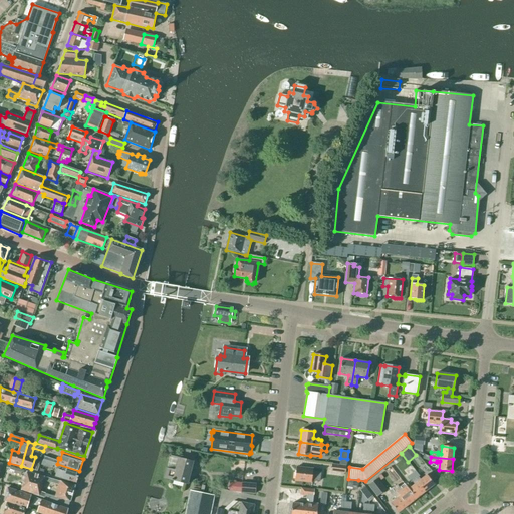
[(164,478),(187,484),(193,462),(179,458),(176,471),(167,469),(164,478)]
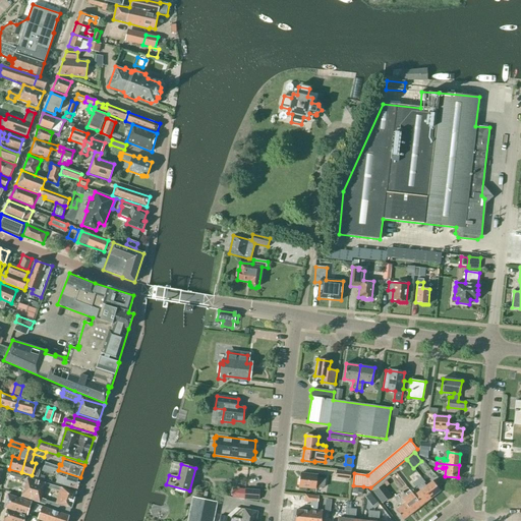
[(56,482),(77,489),(80,477),(58,470),(44,465),(42,470),(52,473),(53,471),(57,472),(56,475),(58,476),(56,482)]
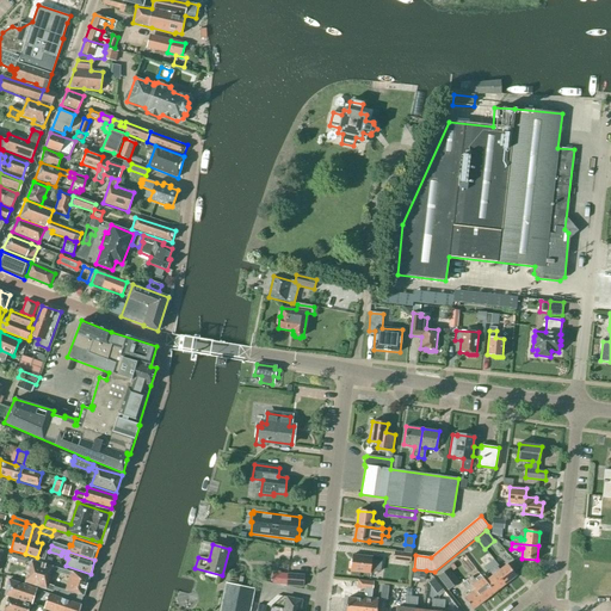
[(393,561),(411,562),(411,554),(394,551),(393,561)]
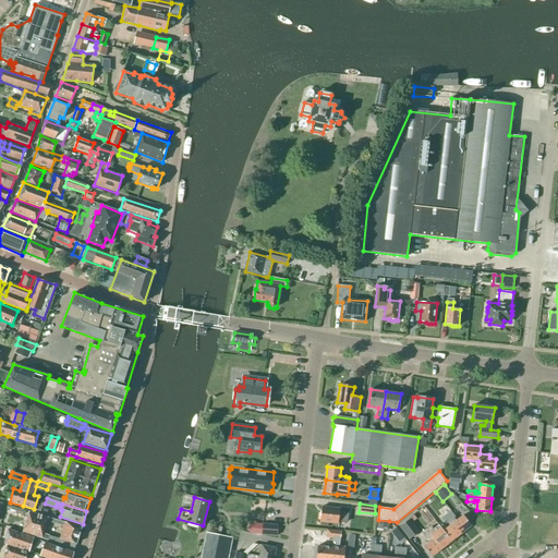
[(338,521),(347,522),(348,513),(339,512),(339,509),(322,507),(319,521),(338,523),(338,521)]
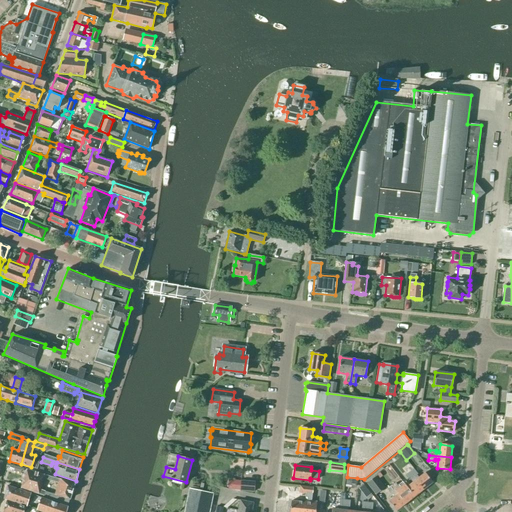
[(43,478),(44,475),(27,469),(24,478),(42,483),(43,478)]
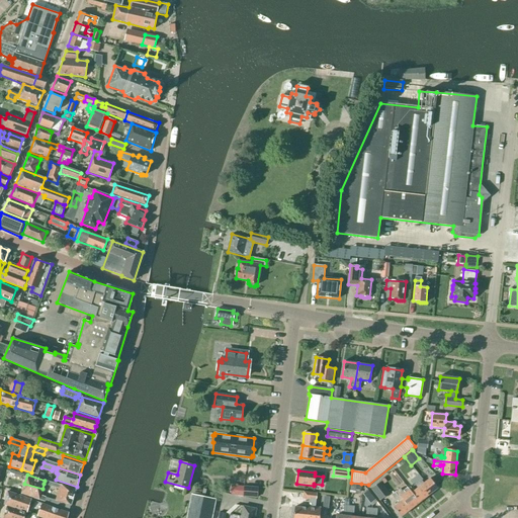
[(422,480),(418,475),(414,478),(428,495),(437,488),(430,479),(423,484),(421,481),(422,480)]
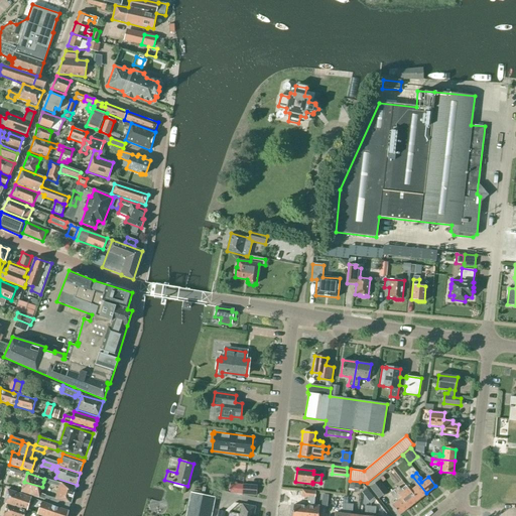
[(413,483),(416,486),(409,491),(417,501),(426,493),(412,476),(408,479),(412,484),(413,483)]
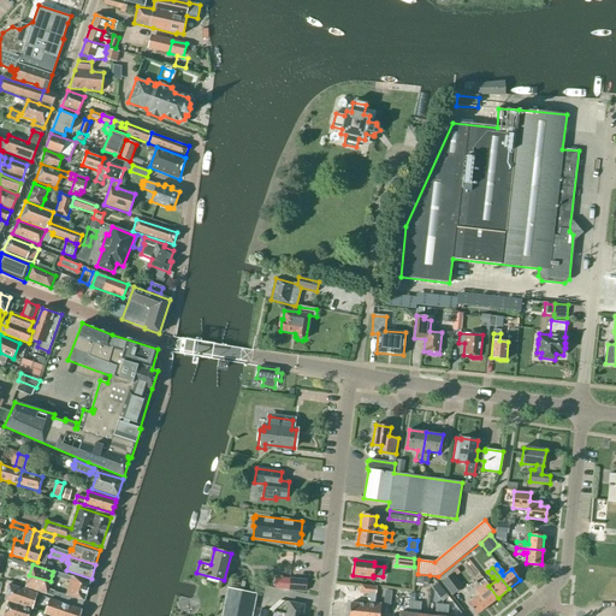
[(90,582),(53,572),(52,575),(70,581),(66,594),(84,600),(90,582)]
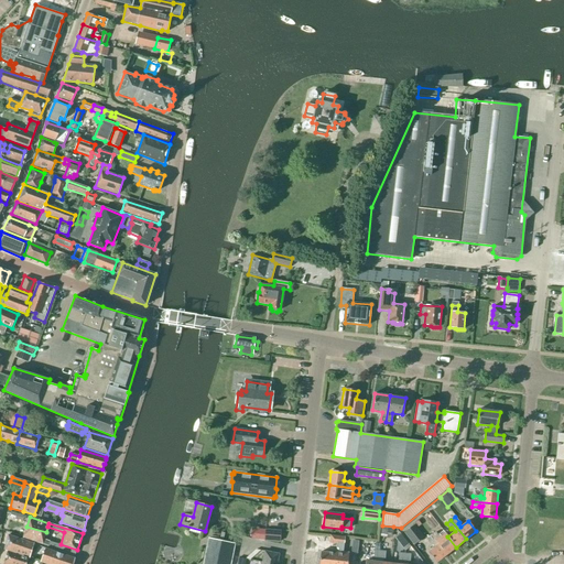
[(404,533),(414,545),(424,538),(414,524),(404,533)]
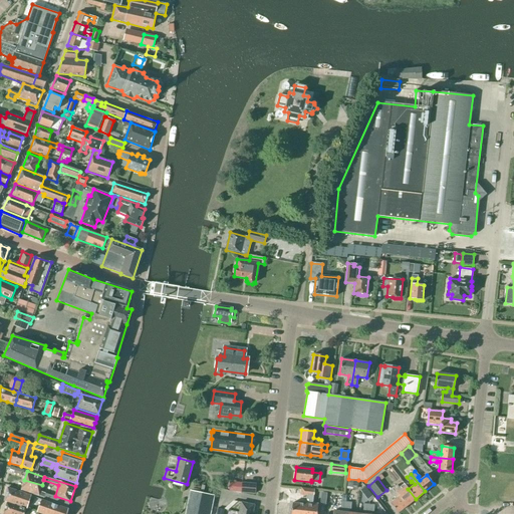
[(347,481),(347,487),(348,487),(357,488),(358,482),(358,480),(348,479),(347,481)]
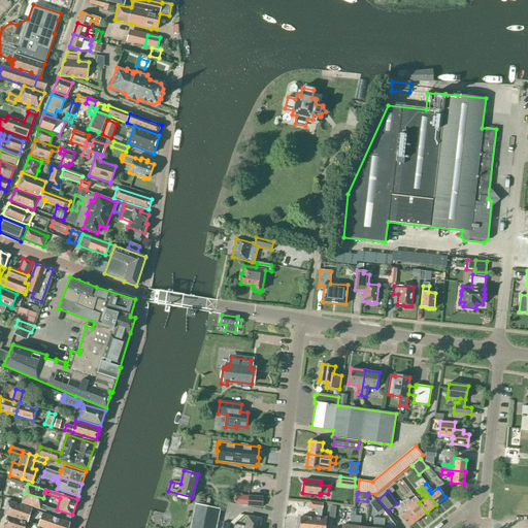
[(39,509),(41,504),(43,498),(25,493),(22,503),(39,509)]
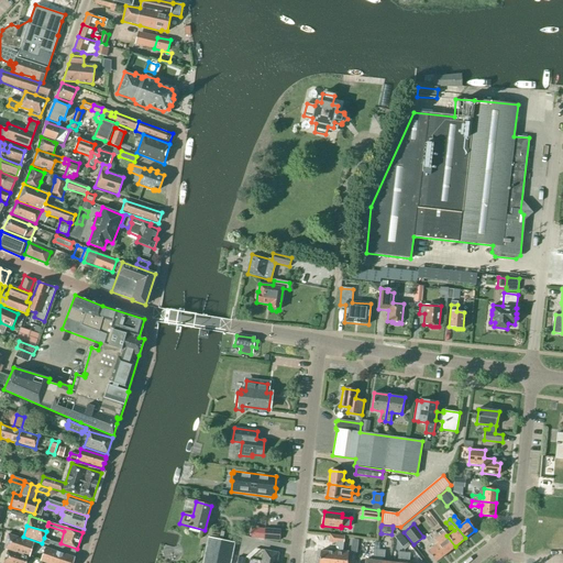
[(264,539),(279,540),(280,530),(265,529),(264,539)]
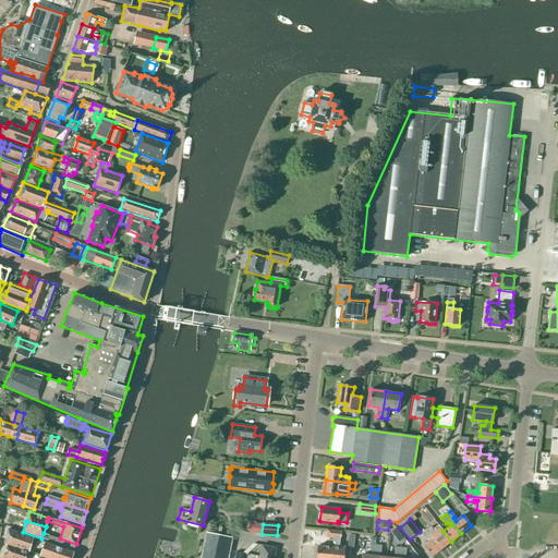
[(435,532),(431,526),(426,530),(441,549),(451,542),(443,531),(436,536),(434,533),(435,532)]
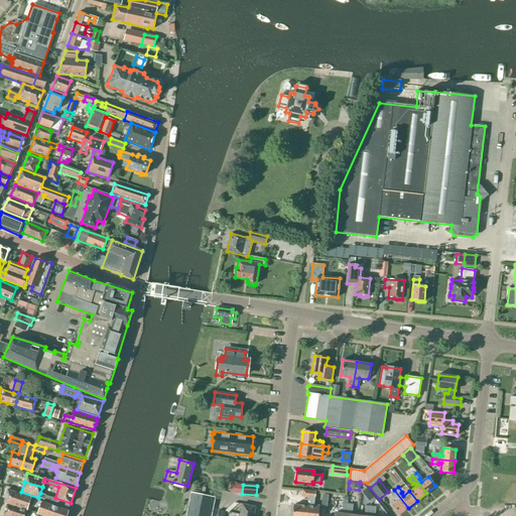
[(7,503),(26,510),(31,498),(7,490),(4,503),(7,503)]
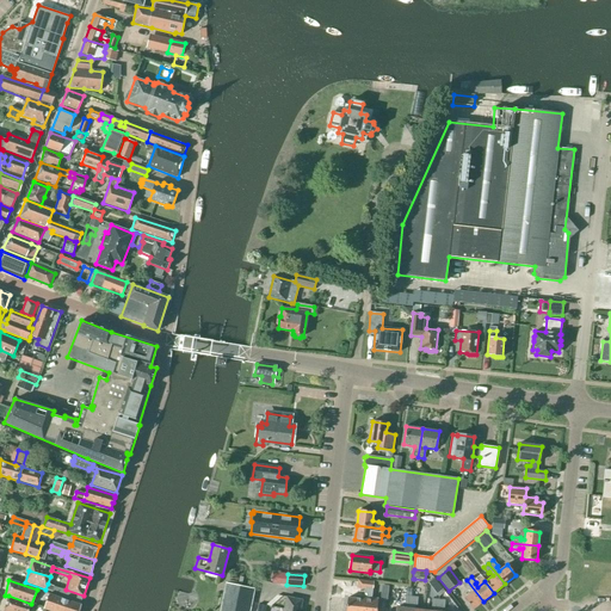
[(463,598),(473,610),(483,602),(467,580),(462,584),(467,590),(468,590),(471,592),(463,598)]
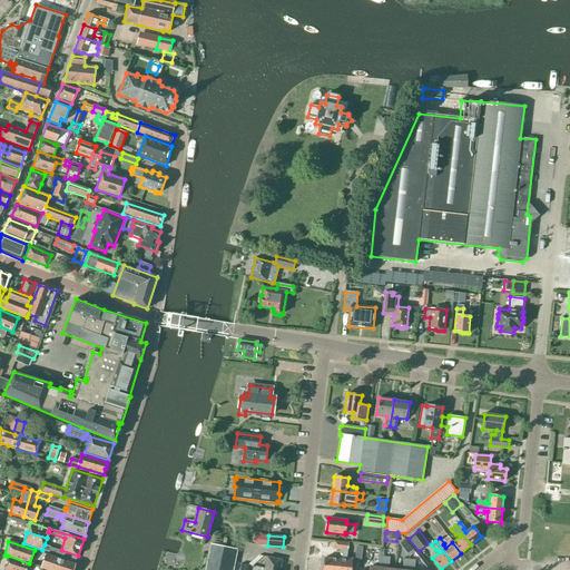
[(409,543),(403,548),(408,553),(412,549),(409,543)]
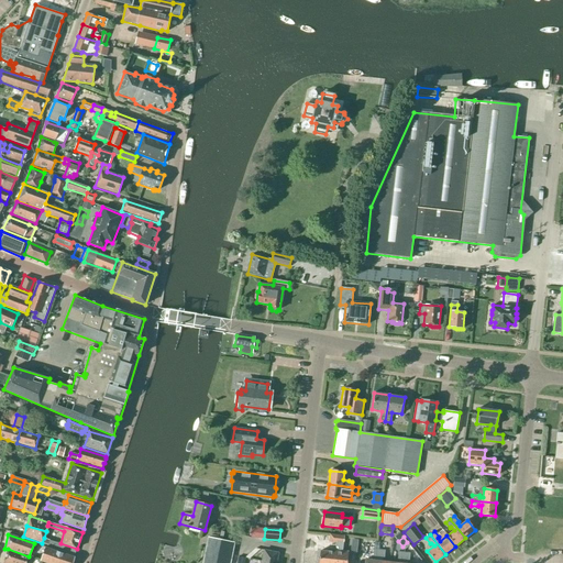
[(50,540),(44,538),(42,543),(47,544),(47,547),(74,556),(76,549),(77,549),(61,543),(50,540)]
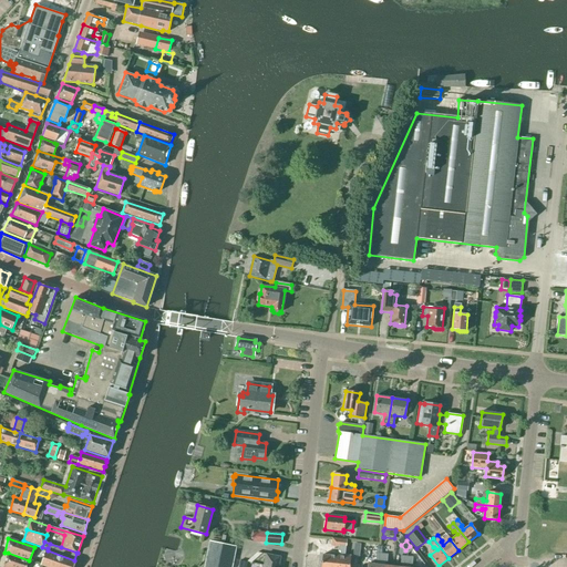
[(204,566),(232,566),(236,547),(209,542),(204,566)]
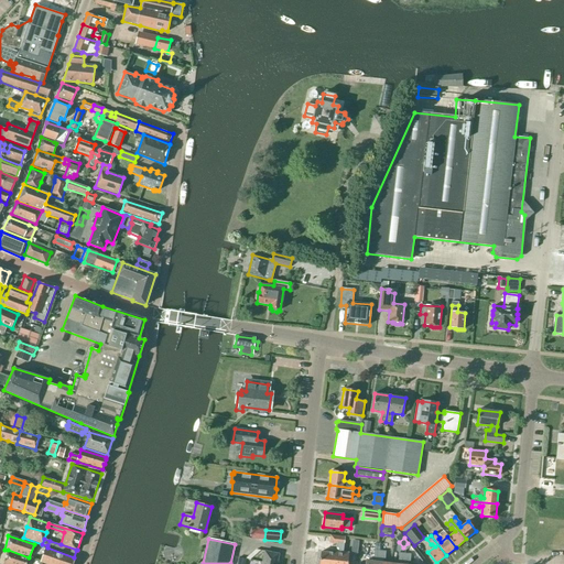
[(41,562),(47,563),(73,563),(75,559),(45,549),(41,562)]
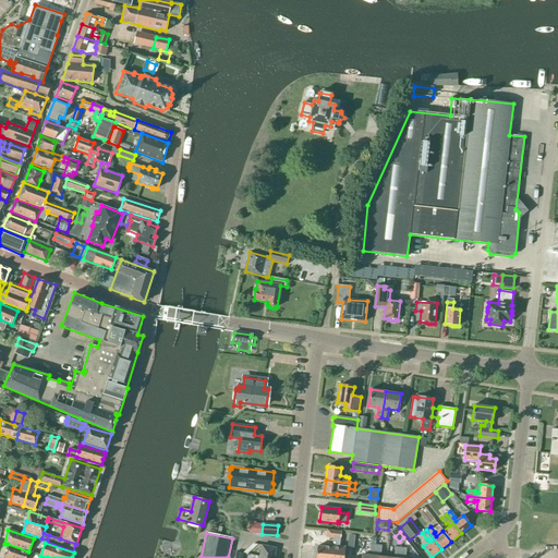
[(3,557),(25,557),(28,552),(8,545),(4,557),(3,557)]
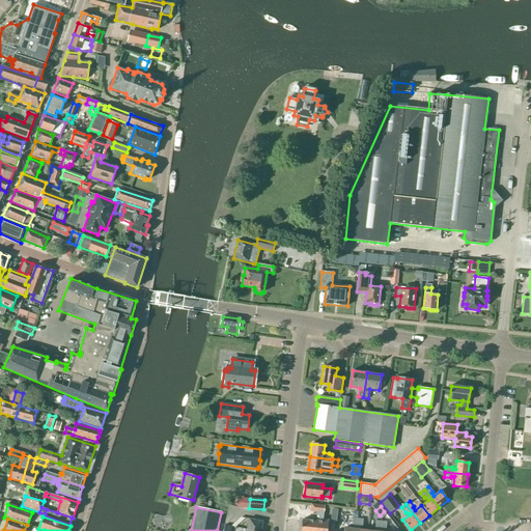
[(249,519),(247,529),(254,530),(260,530),(262,522),(249,519)]
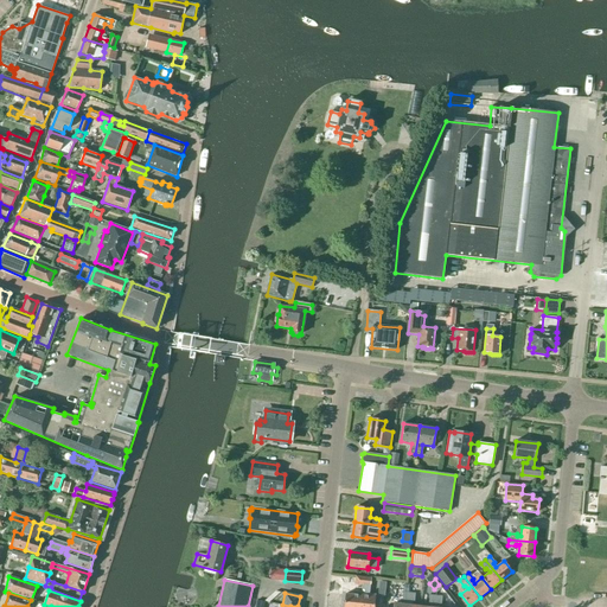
[(393,606),(407,606),(409,593),(403,593),(402,600),(403,600),(403,605),(394,604),(393,606)]
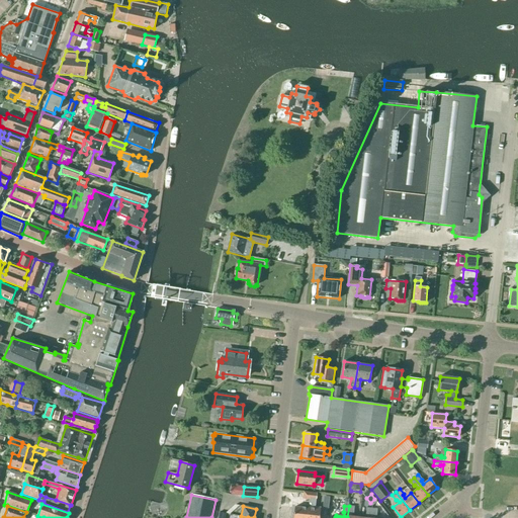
[(353,513),(354,507),(349,506),(347,517),(358,517),(359,517),(351,517),(352,513),(353,513)]
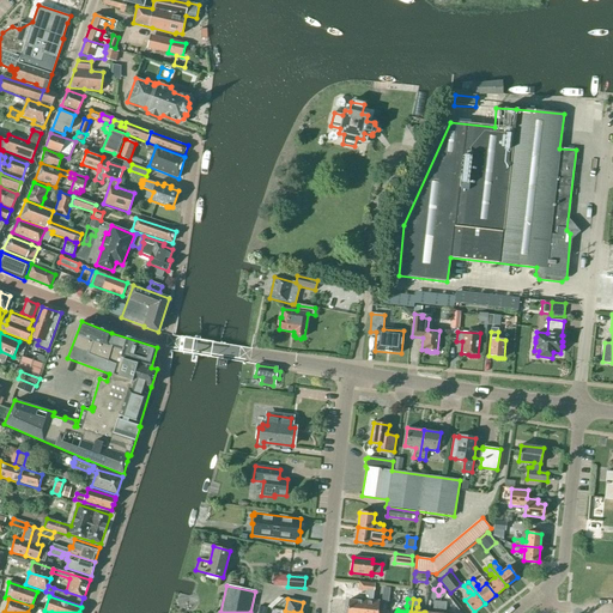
[(346,612),(363,612),(365,601),(349,600),(346,612)]
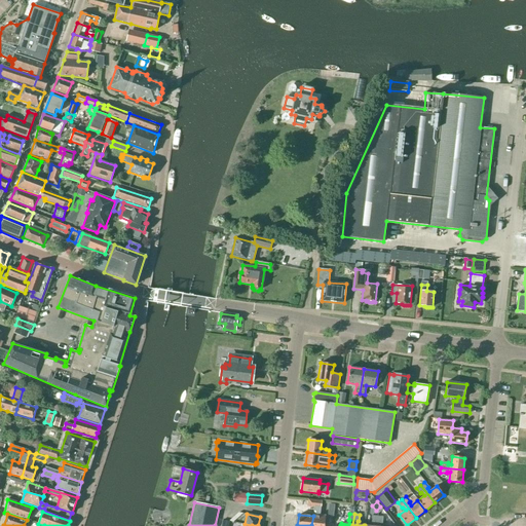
[(324,525),(326,516),(313,515),(313,516),(311,525),(324,525)]
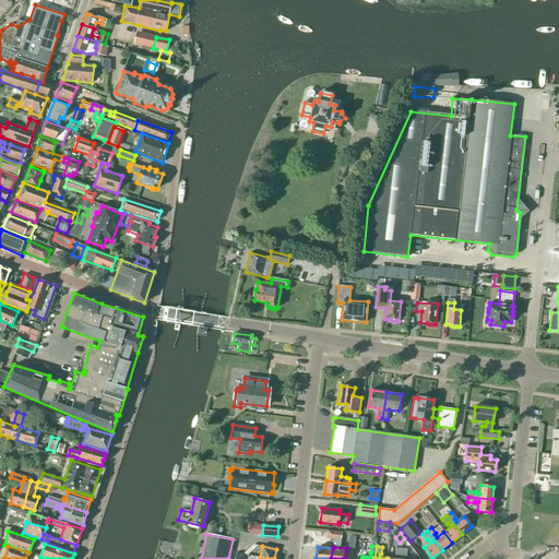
[(396,556),(395,558),(392,558),(388,558),(387,558),(400,558),(401,549),(395,548),(395,556),(396,556)]
